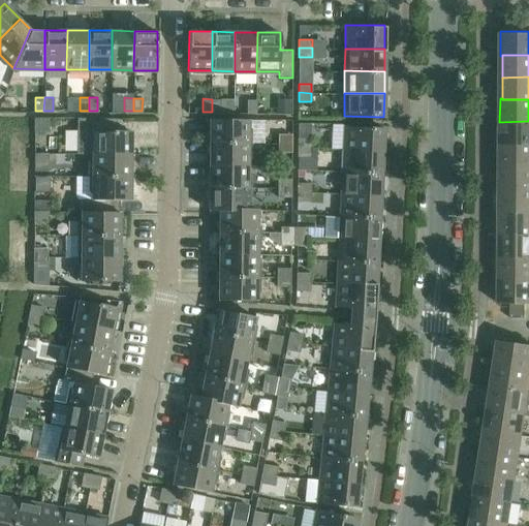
[(212,99),(212,112),(220,112),(220,99),(212,99)]
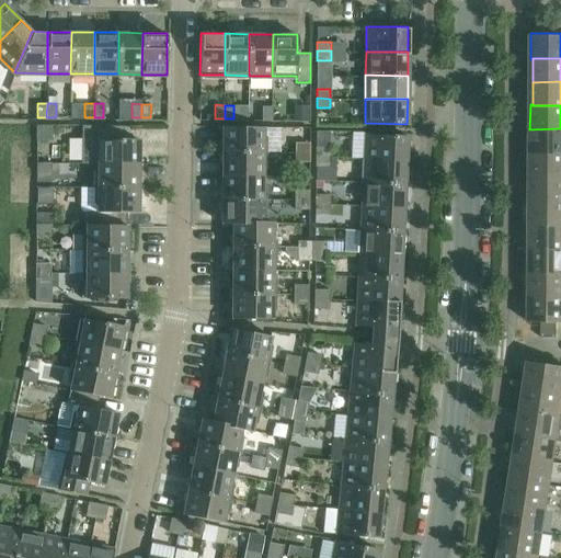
[(262,120),(272,120),(272,105),(262,105),(262,120)]
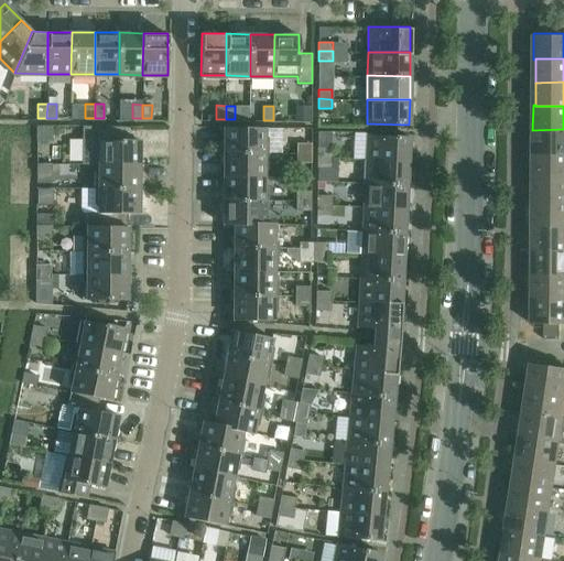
[(82,163),(98,163),(139,163),(139,139),(123,138),(123,125),(83,125),(82,163)]
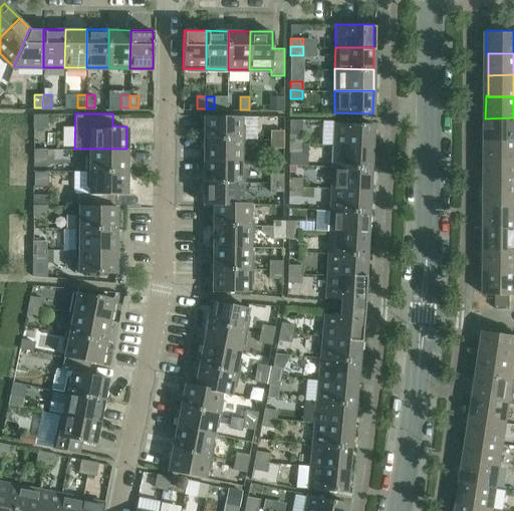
[(204,114),(204,138),(244,138),(244,123),(241,120),(241,115),(204,114)]
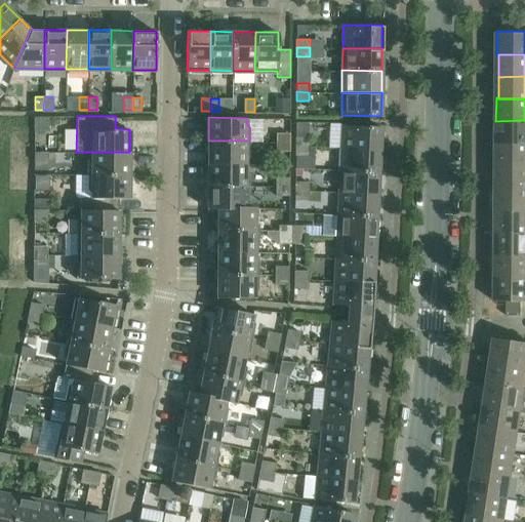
[(524,120),(495,121),(495,144),(498,144),(498,143),(524,143),(524,120)]
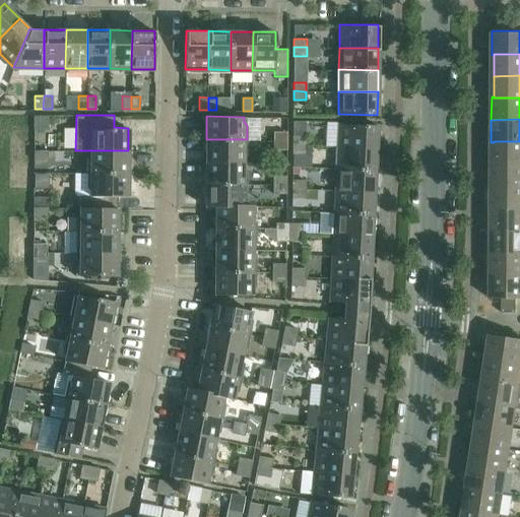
[(327,122),(326,145),(337,145),(376,147),(377,125),(338,123),(327,122)]
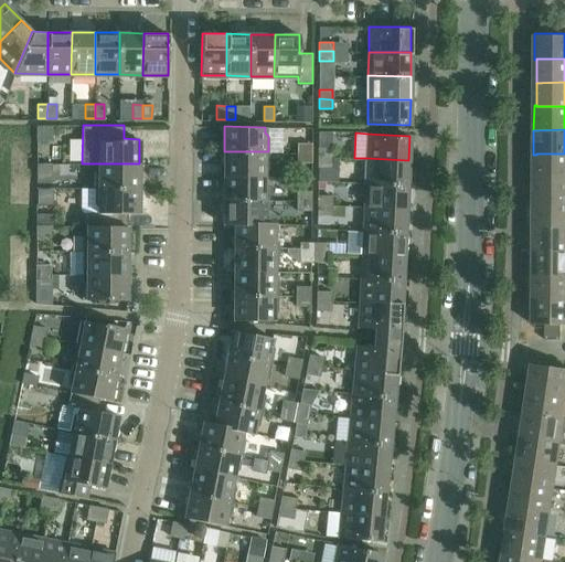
[(297,142),(297,152),(311,152),(311,142),(297,142)]
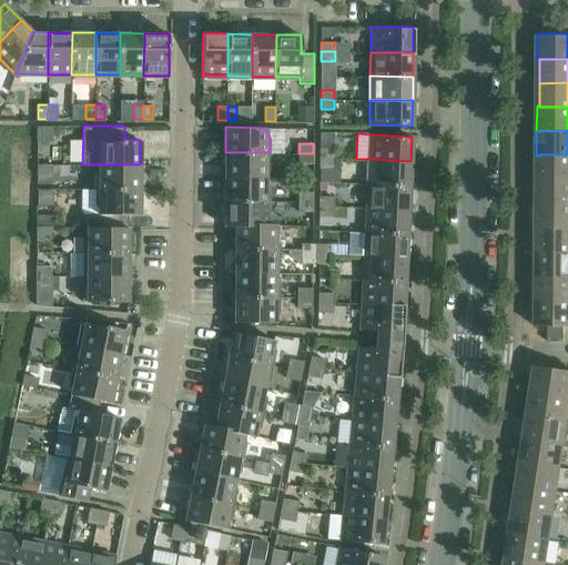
[(320,148),(320,158),(334,158),(334,148),(320,148)]
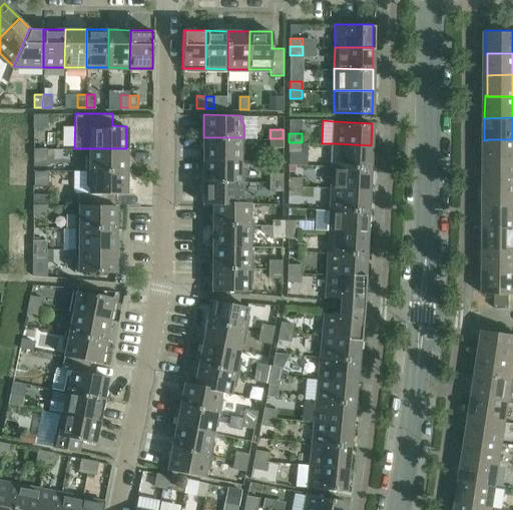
[(203,137),(203,159),(240,159),(240,155),(243,151),(243,137),(203,137)]
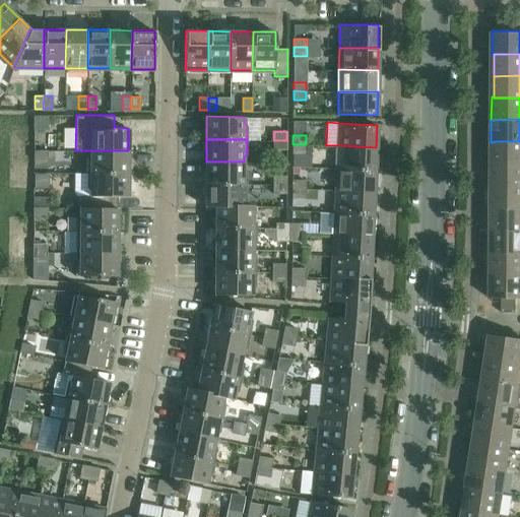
[(286,140),(273,140),(273,148),(286,148),(286,140)]
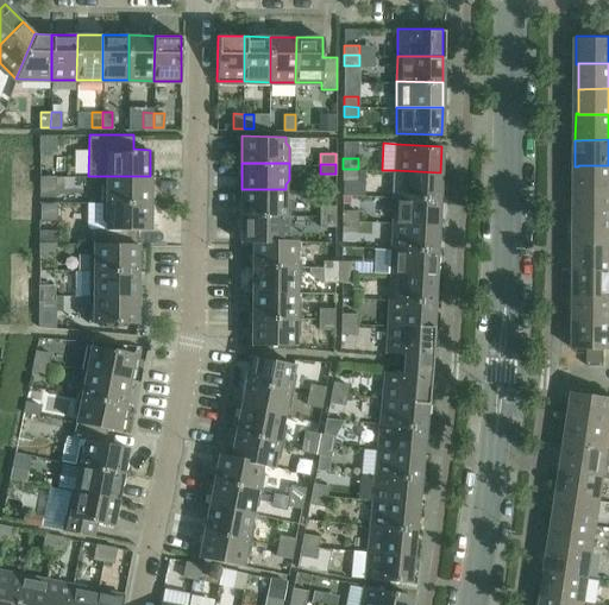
[(608,165),(578,165),(578,166),(577,191),(608,191),(608,165)]
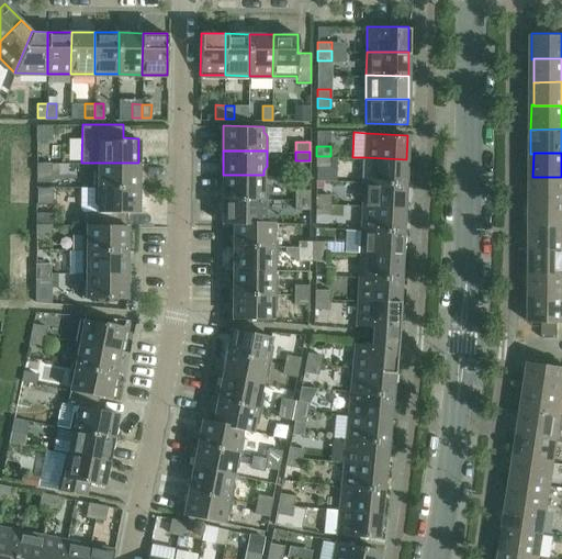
[(330,156),(316,156),(316,165),(330,166),(330,156)]
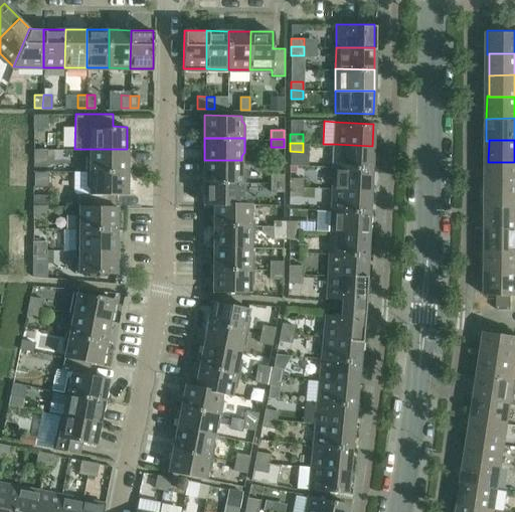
[(334,144),(333,166),(371,168),(372,146),(334,144)]
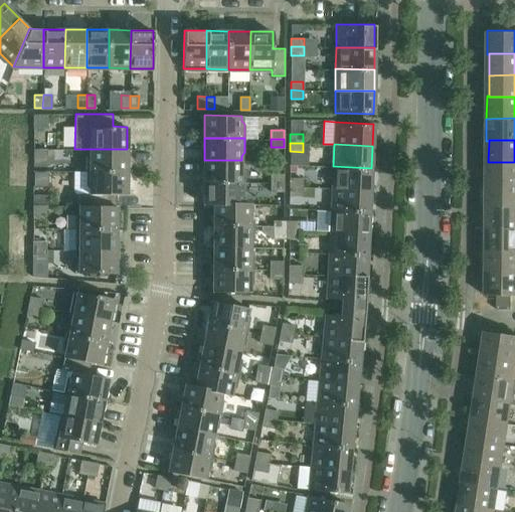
[(46,157),(46,149),(33,148),(33,157),(46,157)]
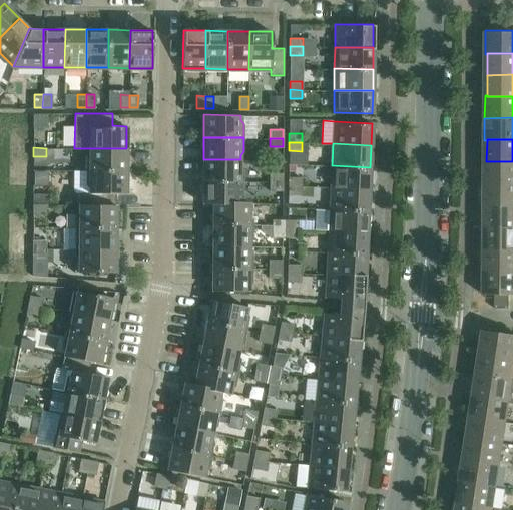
[(86,158),(85,169),(126,170),(126,148),(89,148),(89,152),(86,158)]
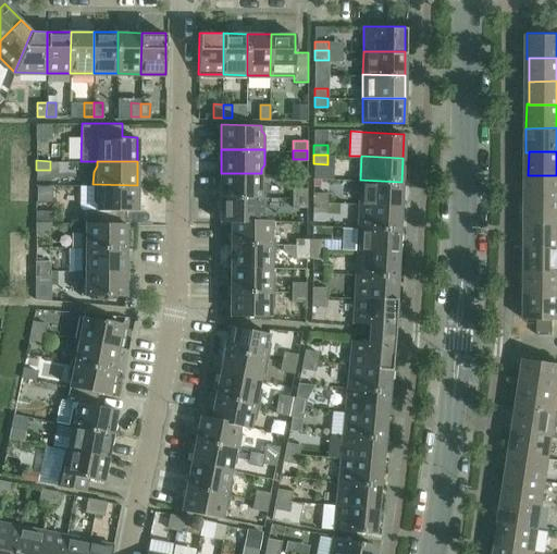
[(221,173),(220,196),(264,197),(264,182),(261,177),(261,173),(221,173)]
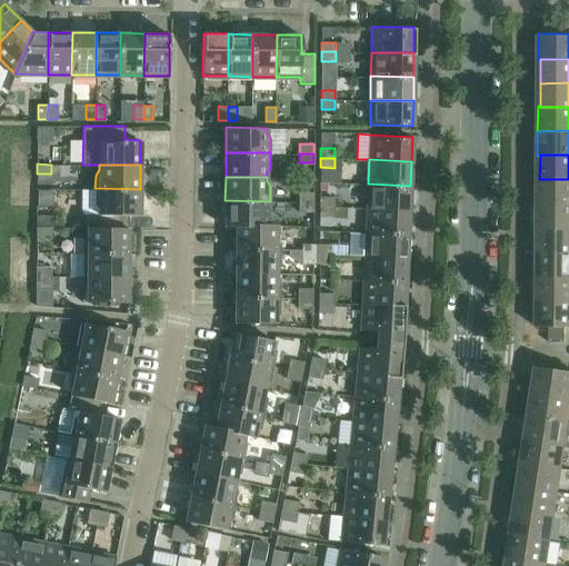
[(568,179),(539,179),(539,202),(539,204),(568,204),(568,179)]
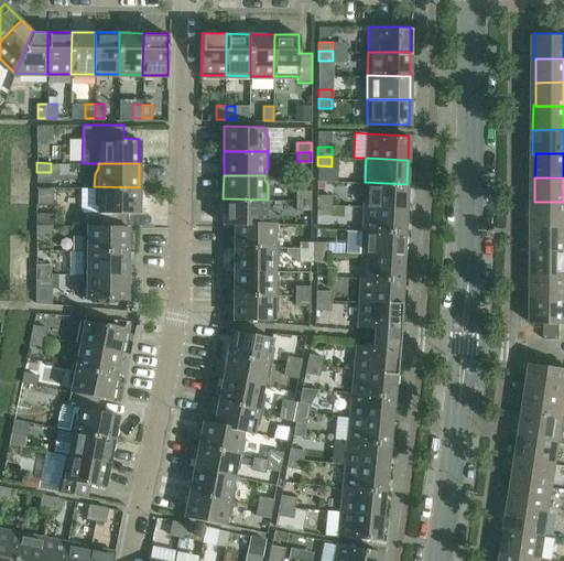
[(365,182),(364,206),(405,207),(407,184),(365,182)]
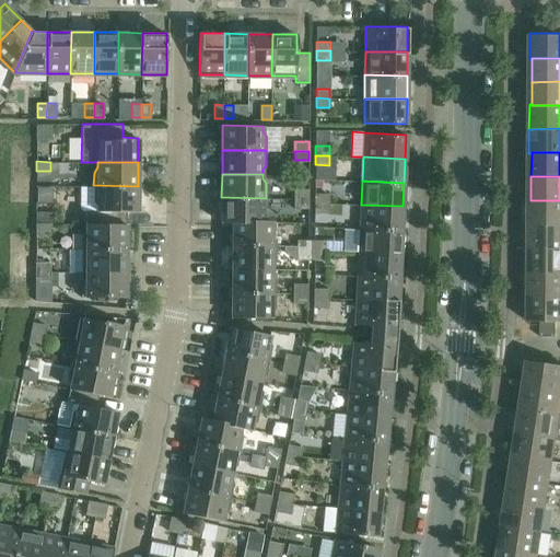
[(86,209),(86,223),(115,224),(115,223),(115,210),(138,210),(138,186),(93,185),(93,186),(80,186),(80,207),(82,209),(86,209)]
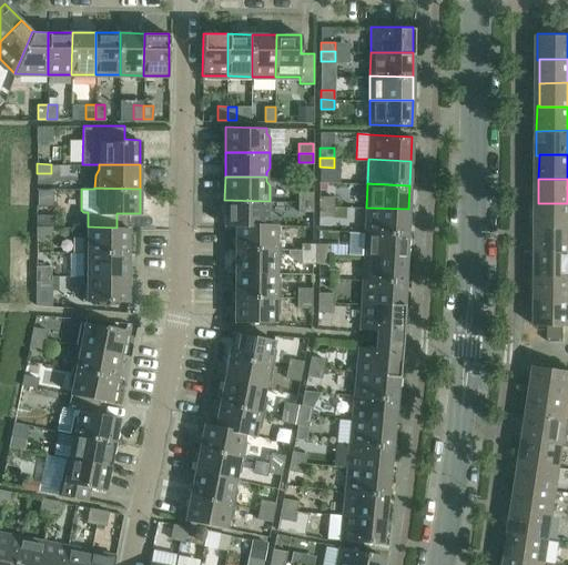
[(298,191),(298,201),(313,201),(313,191),(298,191)]
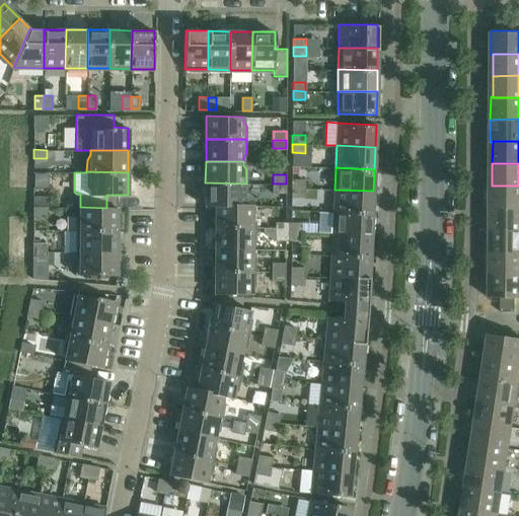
[(292,178),(292,188),(304,188),(305,179),(292,178)]
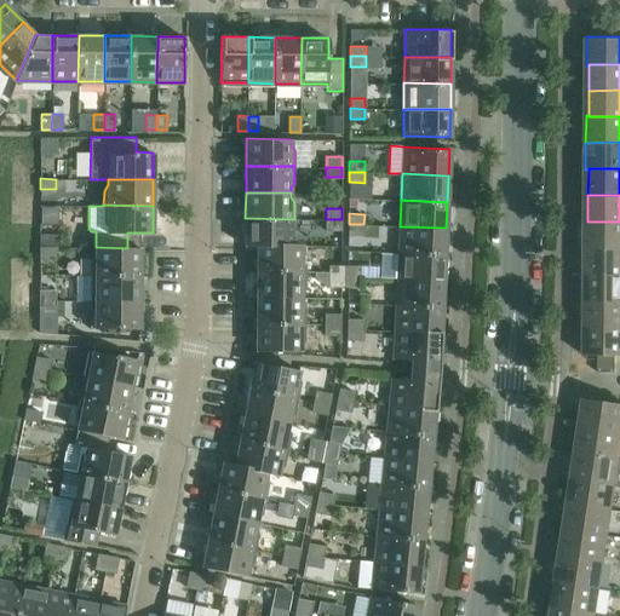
[(294,219),(245,218),(245,246),(257,246),(257,245),(290,245),(290,243),(290,240),(294,235),(294,219)]
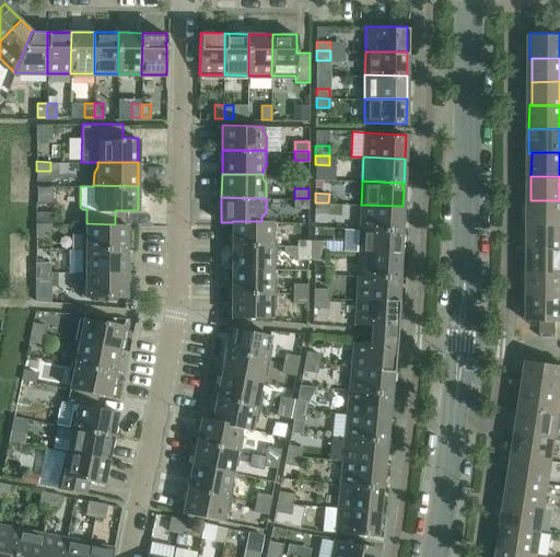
[(308,198),(294,198),(294,207),(308,208),(308,198)]
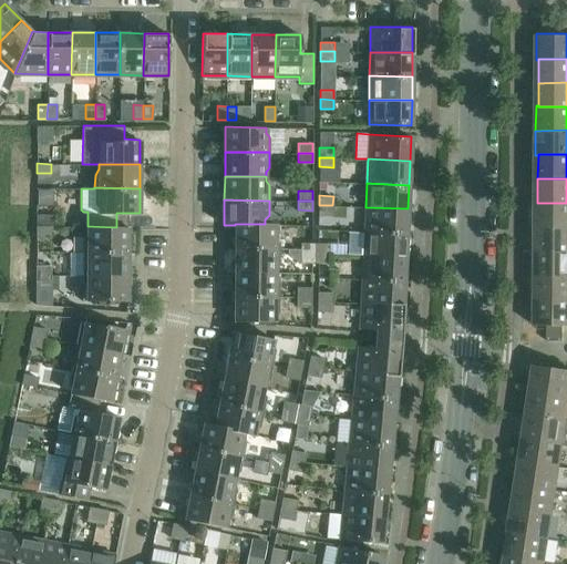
[(535,202),(535,227),(566,226),(566,203),(537,203),(537,202),(535,202)]
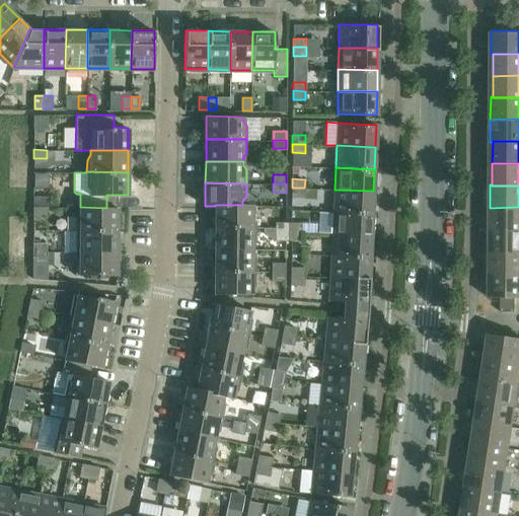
[(304,188),(292,188),(292,197),(304,197),(304,188)]
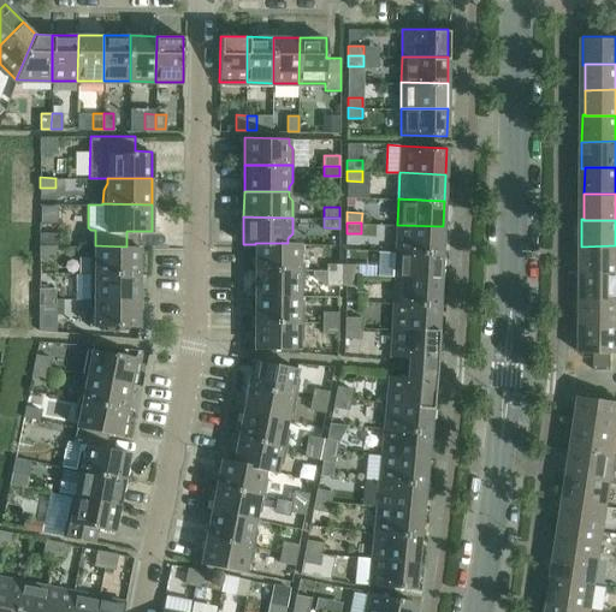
[(397,225),(396,250),(442,253),(443,226),(397,225)]
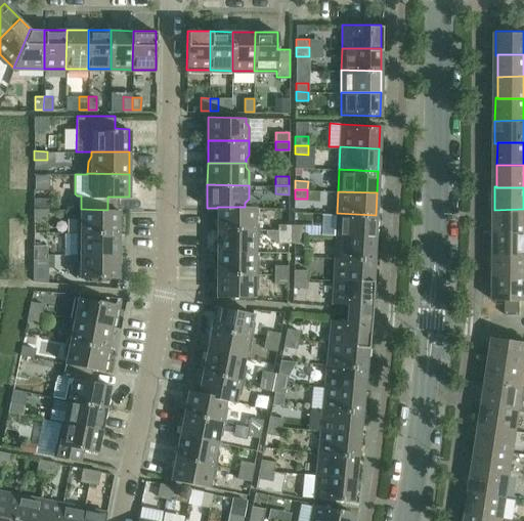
[(51,198),(34,198),(34,209),(47,209),(50,209),(51,198)]
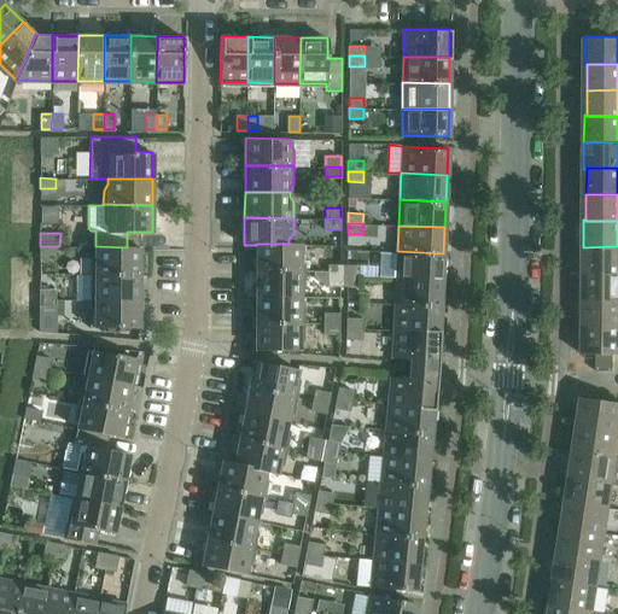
[(256,244),(256,245),(256,269),(305,270),(305,253),(301,249),(301,243),(289,243),(289,244),(256,244)]
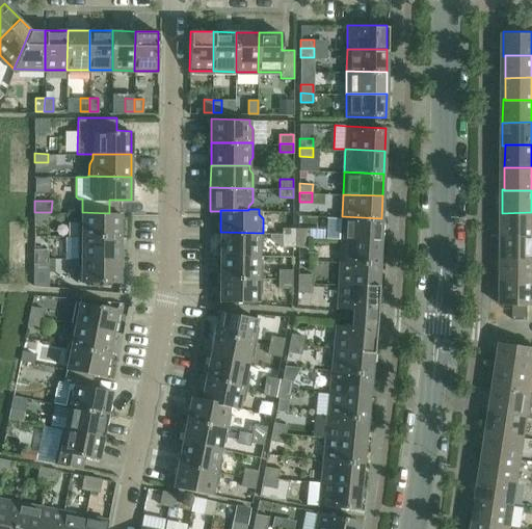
[(48,220),(48,212),(34,212),(34,220),(48,220)]
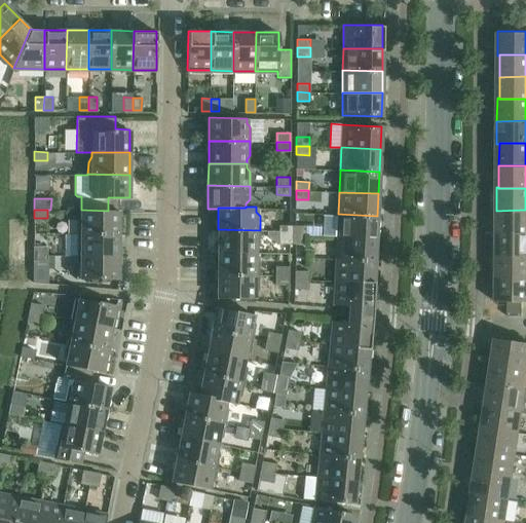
[(77,219),(77,232),(118,233),(119,210),(108,210),(108,211),(81,210),(81,215),(77,219)]
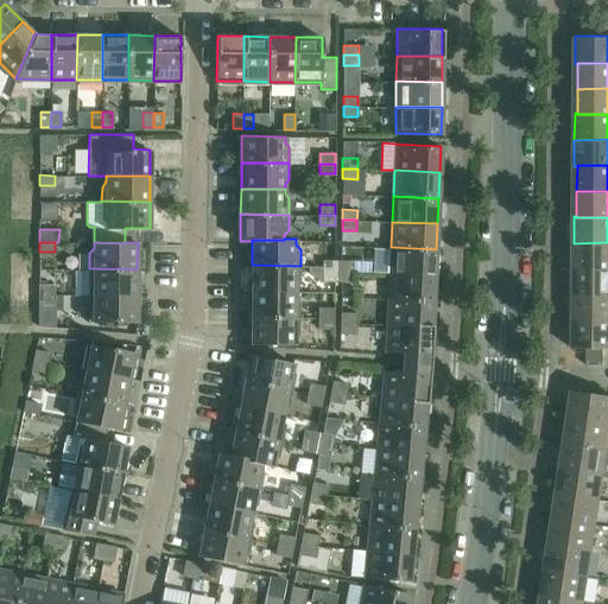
[(607,242),(574,243),(572,269),(576,269),(576,268),(607,268),(607,242)]
